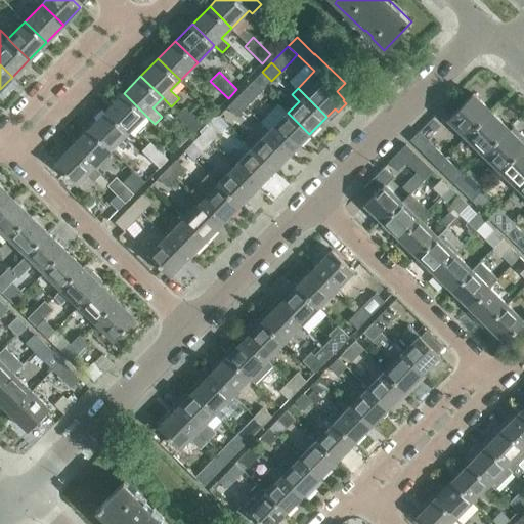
[(246,106),(255,98),(246,89),(236,97),(246,106)]
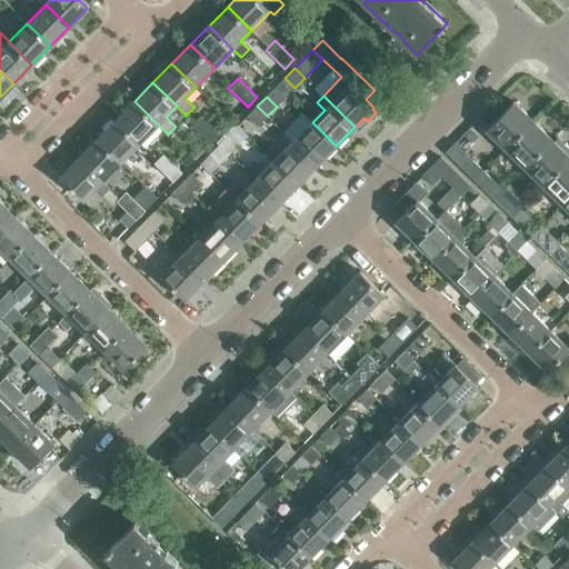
[(158,125),(135,101),(116,120),(139,143),(158,125)]
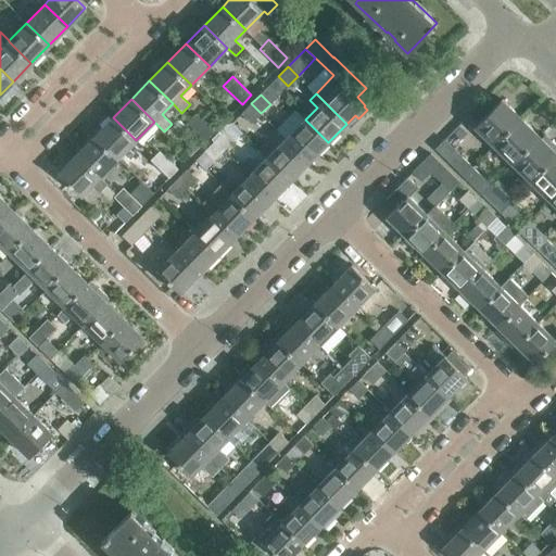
[(475,127),(493,146),(520,117),(502,99),(475,127)]
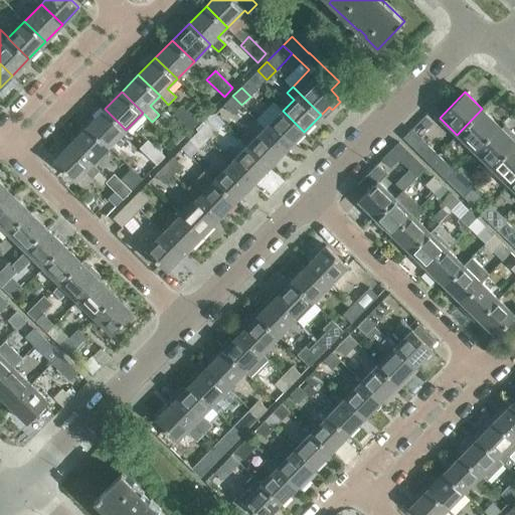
[(232,115),(241,105),(232,96),(223,106),(232,115)]
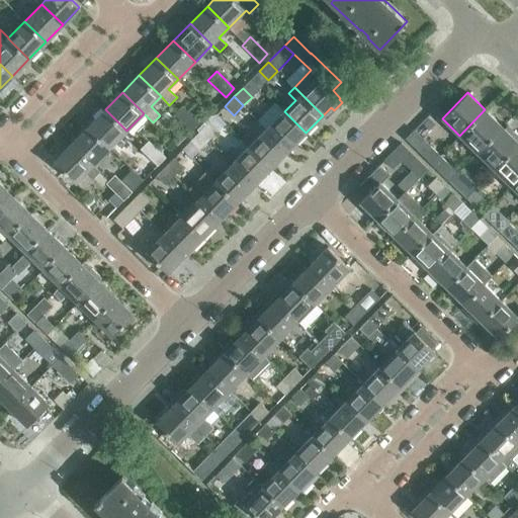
[(191,132),(199,122),(182,105),(174,114),(191,132)]
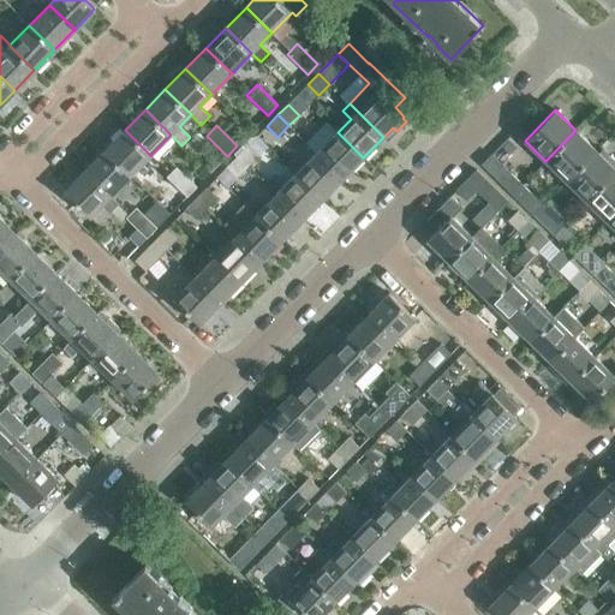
[(150,155),(125,130),(105,150),(130,175),(150,155)]
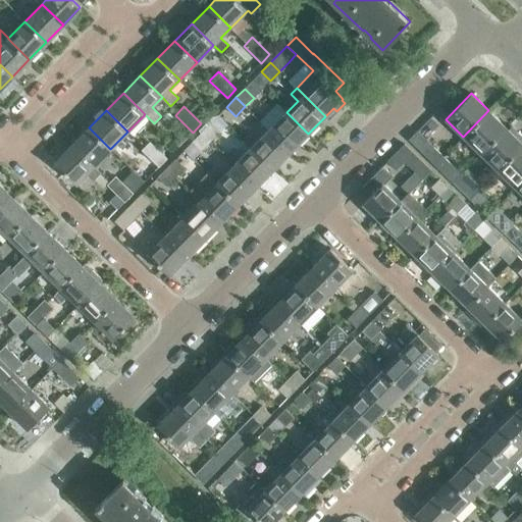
[(463,137),(480,154),(506,127),(488,110),(463,137)]
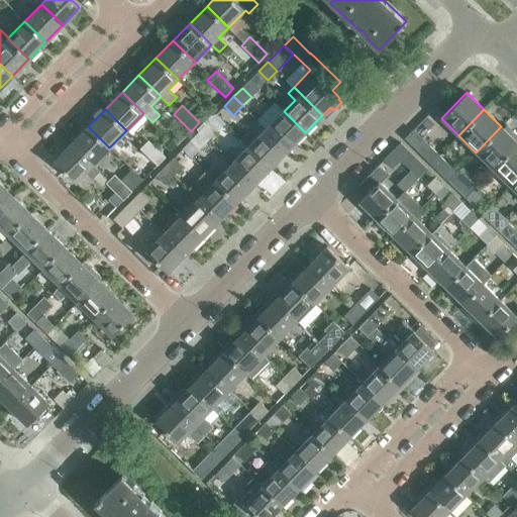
[(284,111),(267,128),(288,150),(305,132),(284,111)]
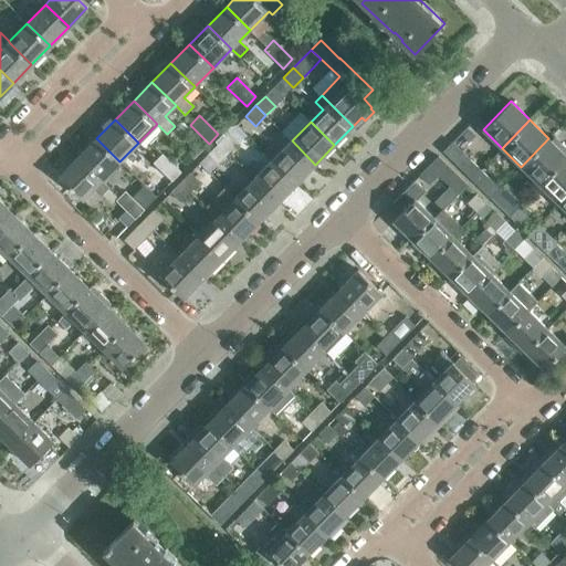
[(228,154),(238,144),(228,134),(218,144),(228,154)]
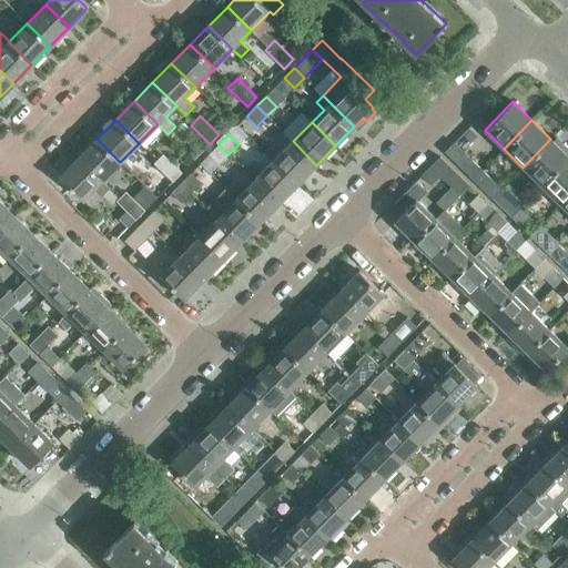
[(120,162),(97,139),(78,158),(102,181),(120,162)]
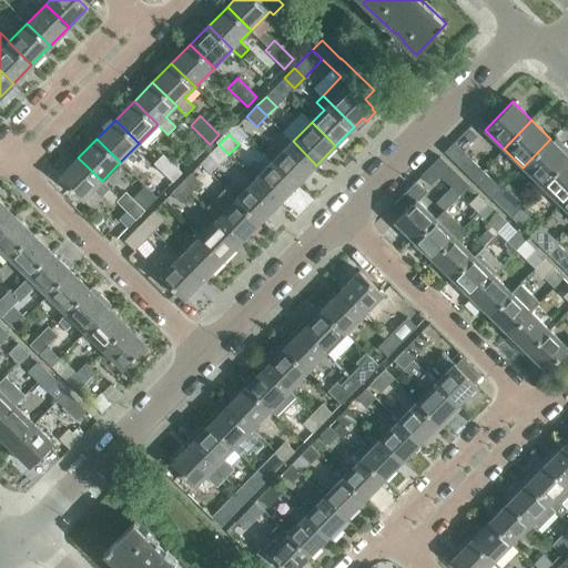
[(558,145),(550,139),(523,168),(541,185),(567,159),(567,155),(567,154),(567,149),(560,142),(558,145)]
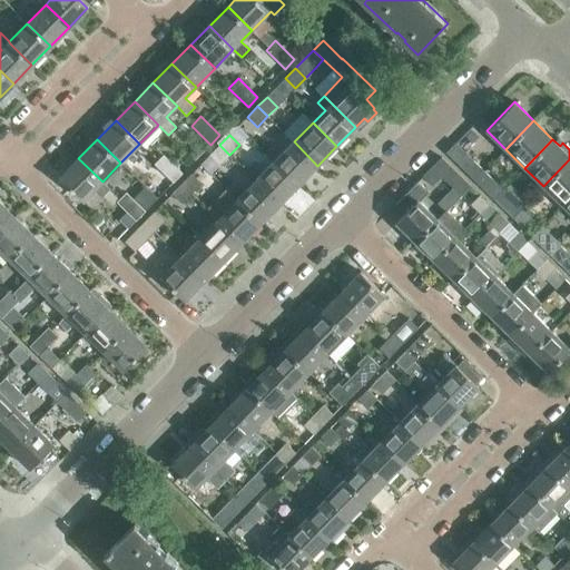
[(298,185),(317,166),(294,141),(275,161),(298,185)]
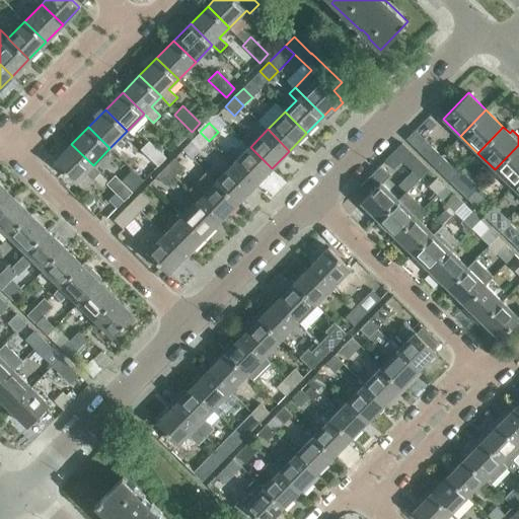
[(200,150),(209,141),(200,132),(191,141),(200,150)]
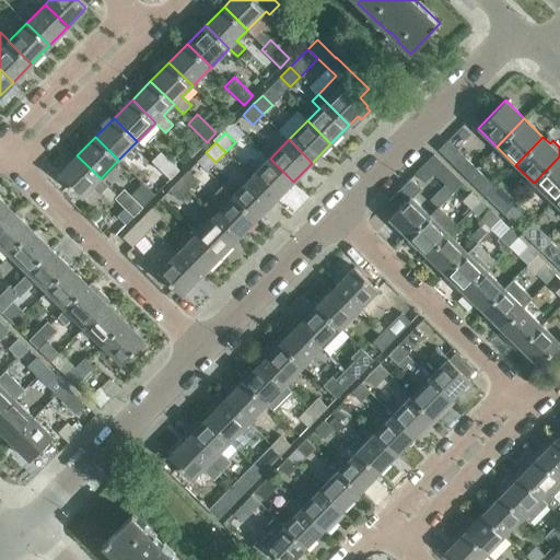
[(466,177),(476,167),(457,150),(447,159),(466,177)]
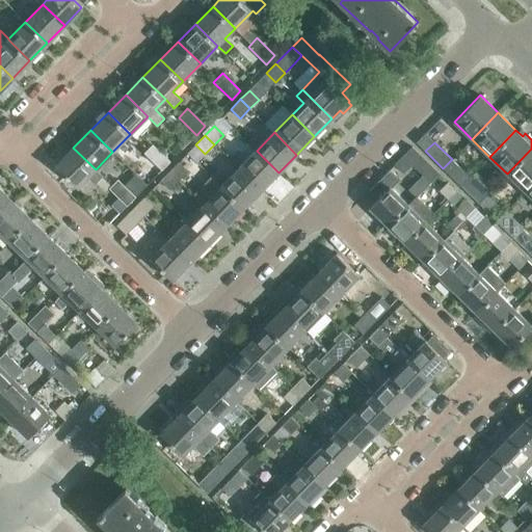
[(162,170),(170,161),(153,144),(143,153),(162,170)]
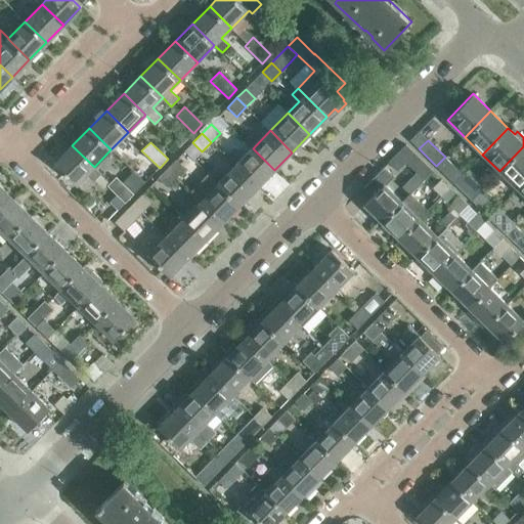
[(432,171),(406,144),(397,154),(406,162),(424,179),(432,171)]
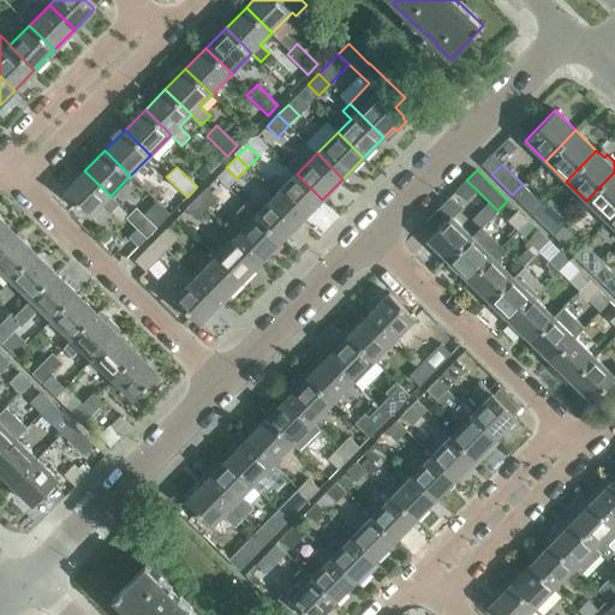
[(111,213),(119,203),(111,196),(84,171),(64,191),(90,216),(102,204),(111,213)]
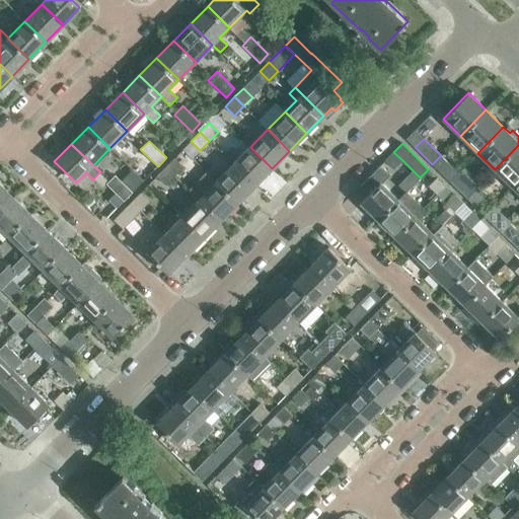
[(518,145),(495,169),(512,187),(518,179),(518,145)]
